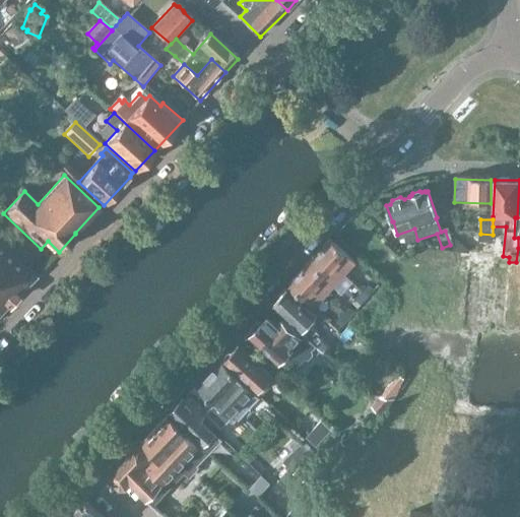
[(344,276),(355,265),(329,241),(319,253),(344,276)]
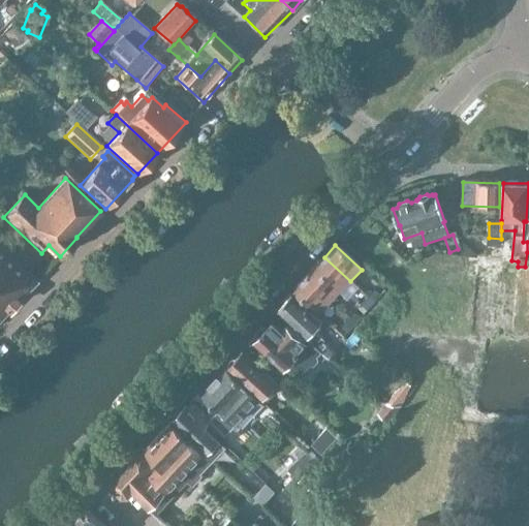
[(0,320),(12,308),(37,282),(0,247),(0,320)]
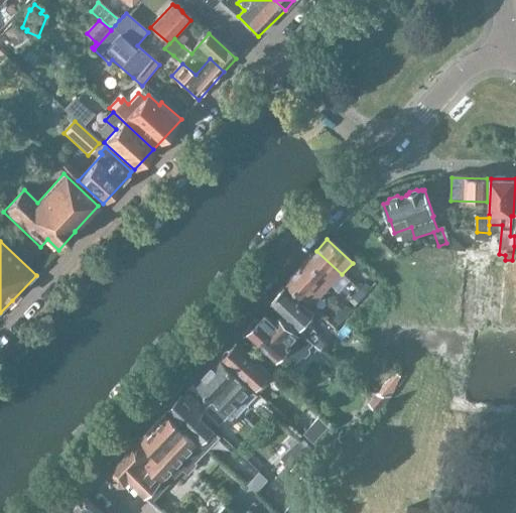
[(332,286),(342,274),(316,251),(305,263),(332,286)]
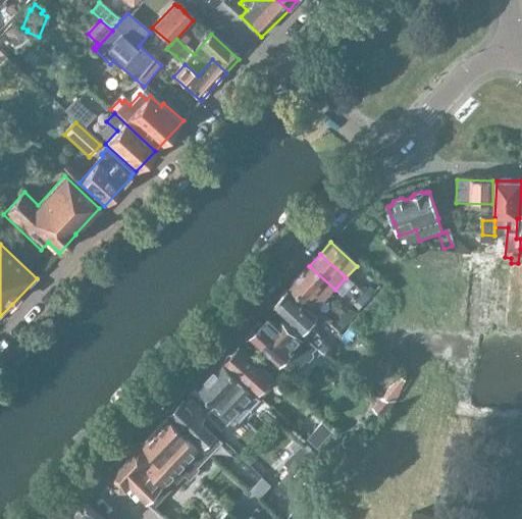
[(324,301),(335,290),(309,266),(299,277),(324,301)]
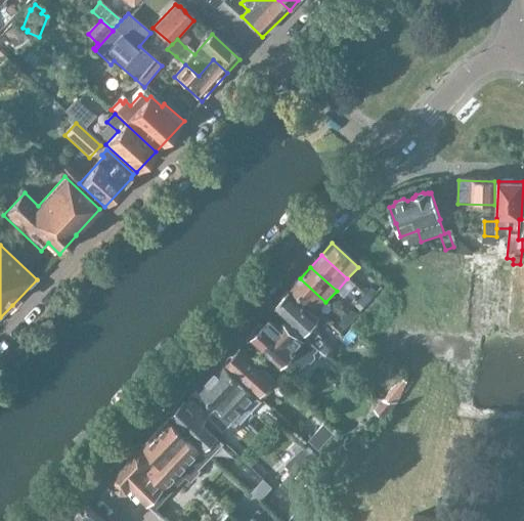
[(316,313),(325,302),(300,278),(291,289),(316,313)]
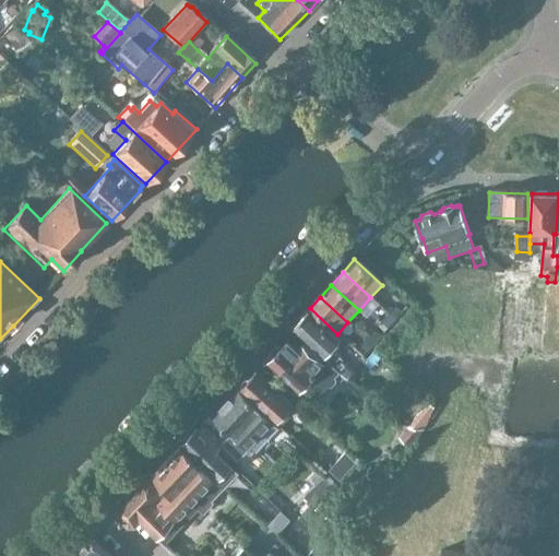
[(396,307),(390,316),(396,321),(403,314),(396,307)]
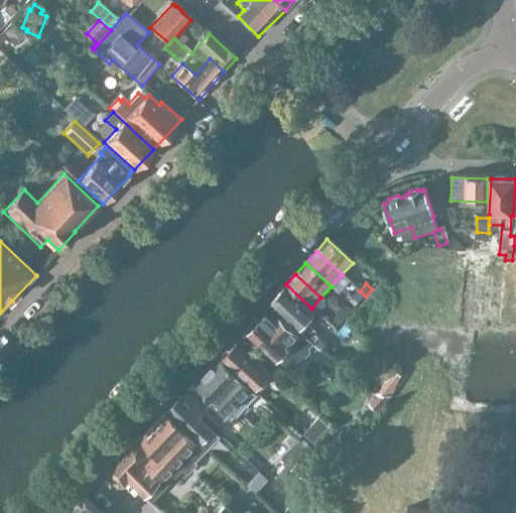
[(270,303),(298,331),(313,346),(321,353),(328,347),(318,340),(315,336),(316,334),(306,324),(313,314),(285,287),(270,303)]
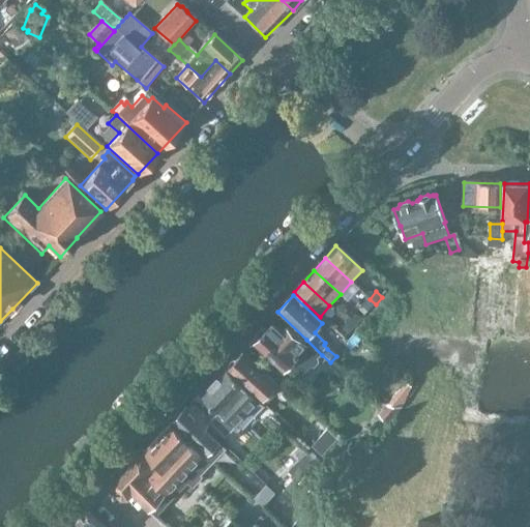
[(370,299),(362,308),(369,313),(376,304),(370,299)]
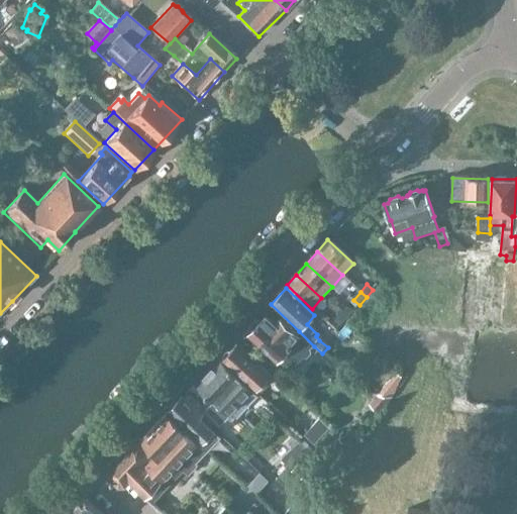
[(353,312),(347,306),(340,314),(346,319),(353,312)]
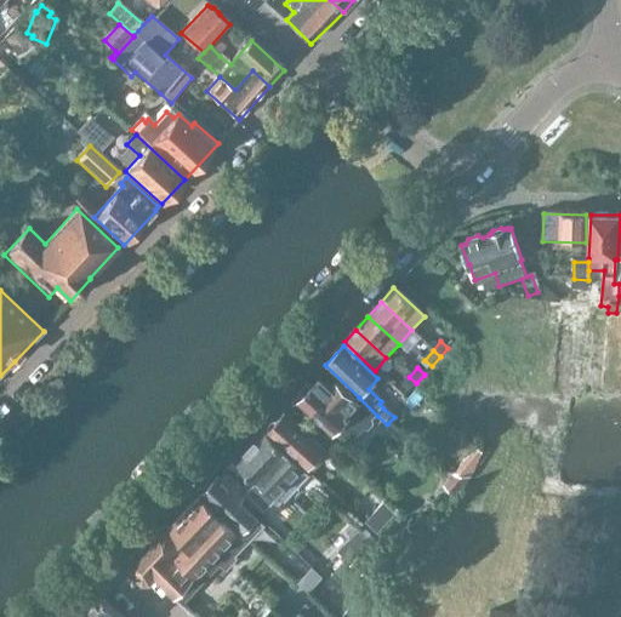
[(317,416),(322,420),(319,421),(320,422),(320,424),(326,430),(329,430),(334,435),(336,433),(349,445),(363,430),(369,432),(374,426),(372,421),(377,416),(359,398),(357,401),(336,382),(330,387),(320,377),(311,388),(307,387),(302,393),(302,396),(298,400),(317,416)]
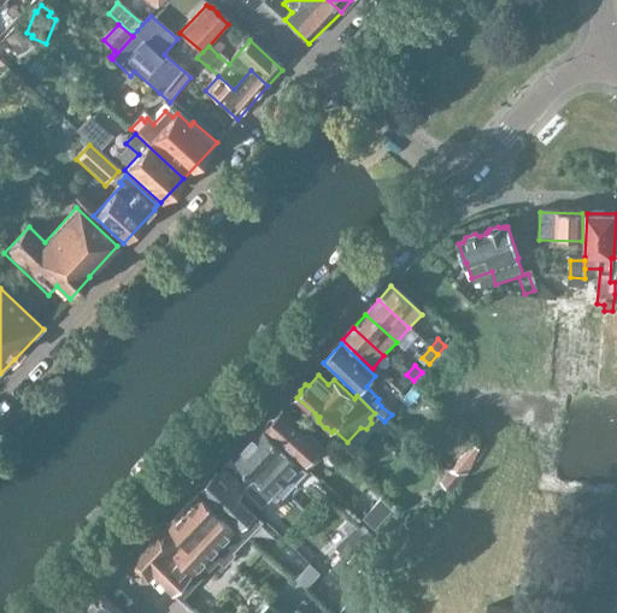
[(413,382),(406,375),(398,384),(406,390),(413,382)]
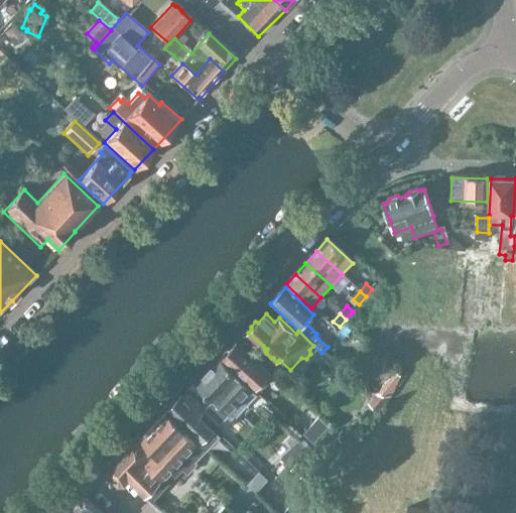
[(223,359),(222,360),(246,384),(256,373),(273,389),(281,381),(264,364),(261,367),(237,344),(231,351),(227,351),(223,356),(223,359)]
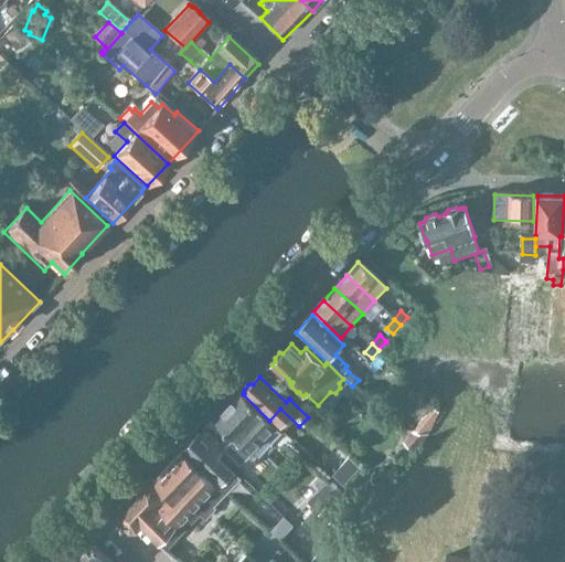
[(212,420),(234,441),(225,451),(242,466),(277,428),(269,421),(243,394),(238,391),(212,420)]
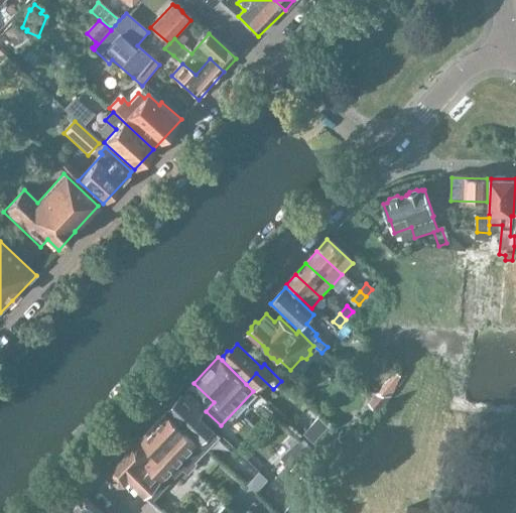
[(181,395),(166,411),(167,412),(208,452),(221,438),(200,418),(203,415),(181,395)]
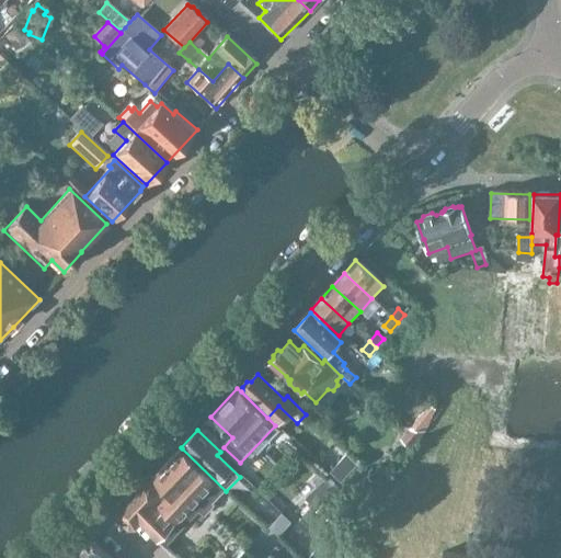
[(425,433),(409,431),(401,441),(411,450),(425,433)]
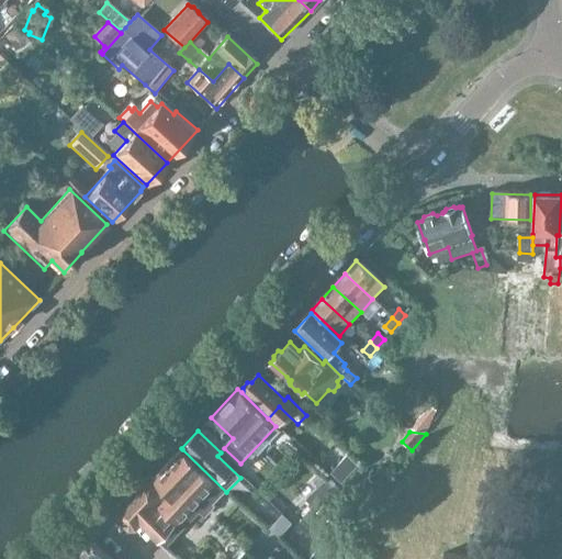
[(213,505),(226,492),(182,449),(155,478),(145,479),(114,510),(114,517),(128,532),(136,532),(142,527),(158,543),(192,506),(205,518),(215,507),(213,505)]
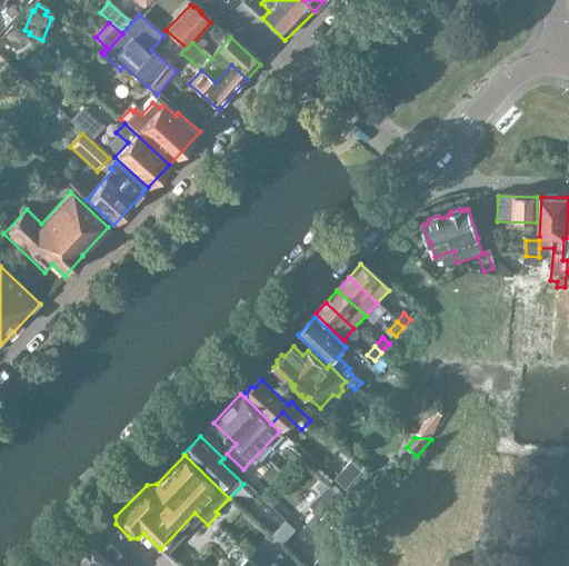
[(330,565),(346,545),(335,537),(313,565),(330,565)]
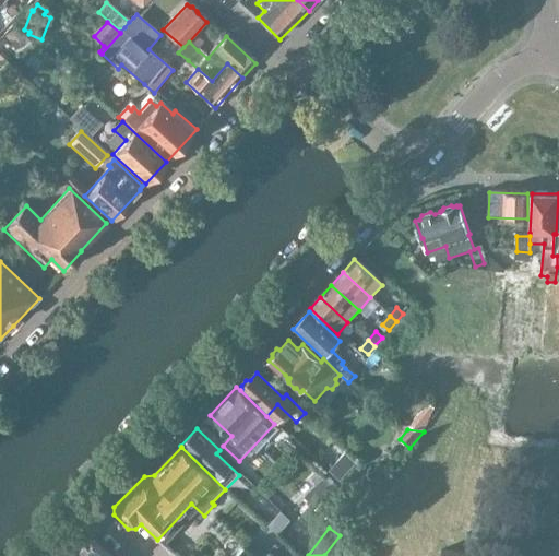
[(107,555),(90,541),(79,552),(74,555),(107,555)]
